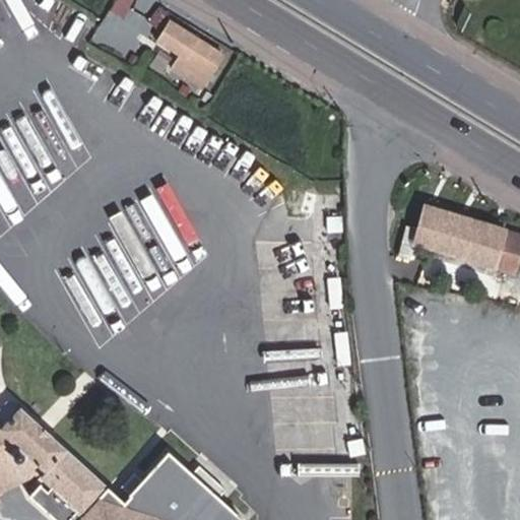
[(201,86),(221,54),(169,20),(155,41),(180,57),(173,68),(201,86)]
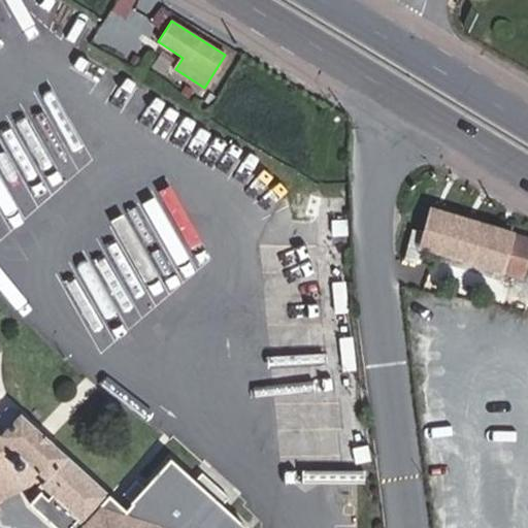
[(523,279),(527,260),(527,238),(431,209),(429,217),(421,246),(420,249),(523,279)]
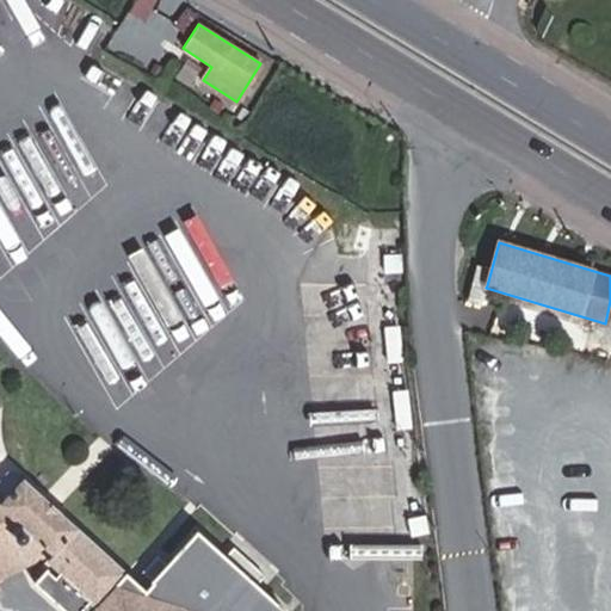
[(487,285),(497,251),(479,245),(469,281),(487,285)]
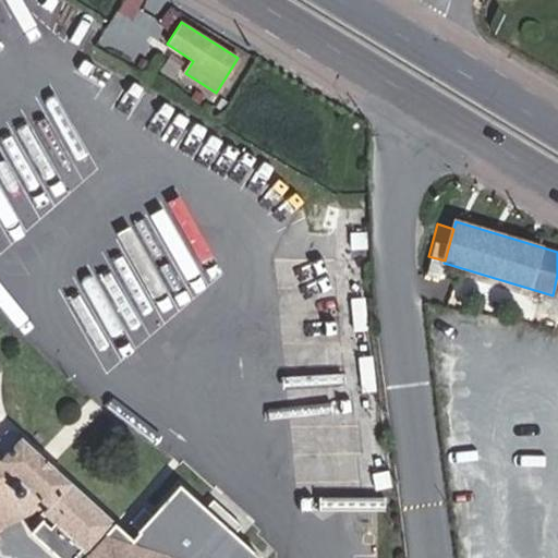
[(366,250),(366,233),(351,233),(351,251),(366,250)]
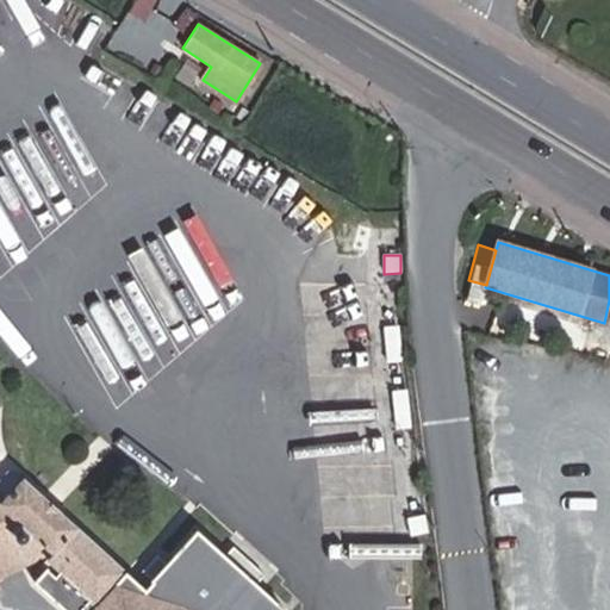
[(409,428),(405,391),(392,392),(397,429),(409,428)]
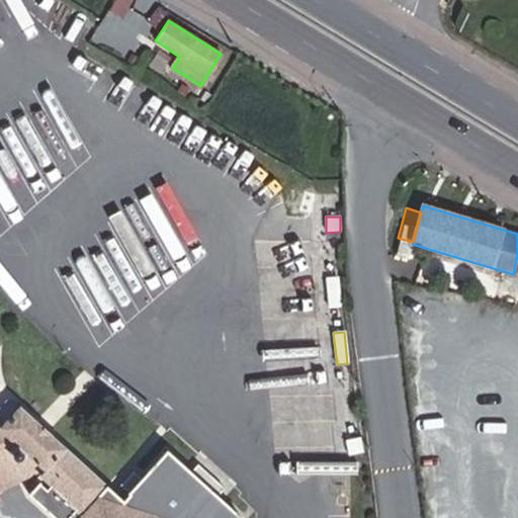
[(165,517),(120,504),(122,501),(12,400),(6,401),(0,407),(0,490),(36,472),(82,514),(77,517),(165,517)]
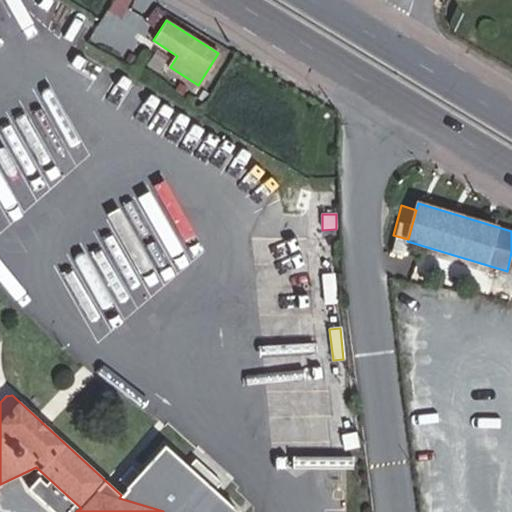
[(358,447),(355,432),(342,435),(345,450),(358,447)]
